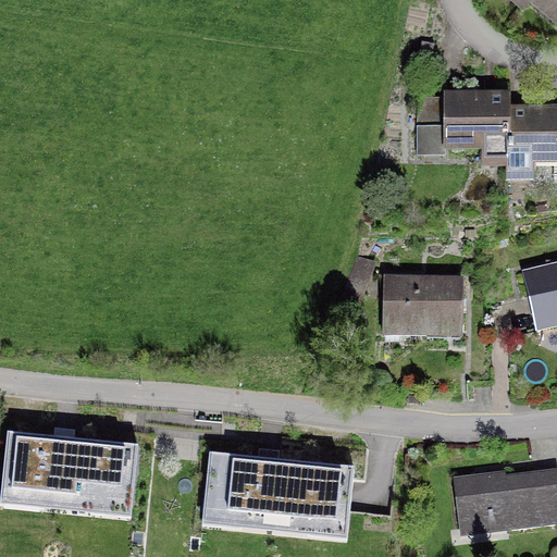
[(556,0),(539,0),(556,14),(556,0)]
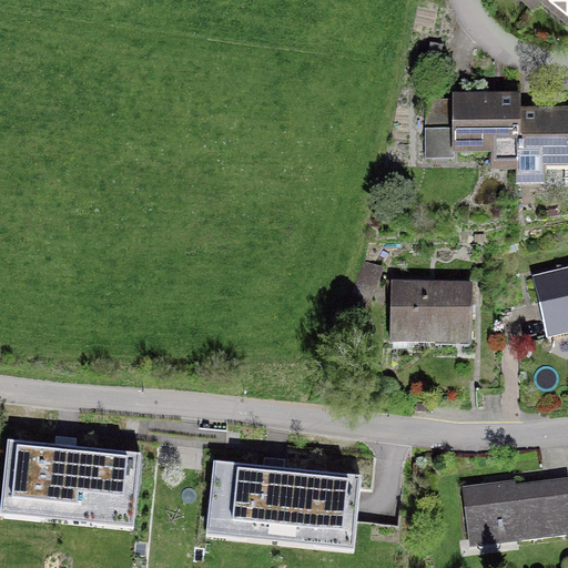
[(439,67),(443,47),(430,44),(426,64),(439,67)]
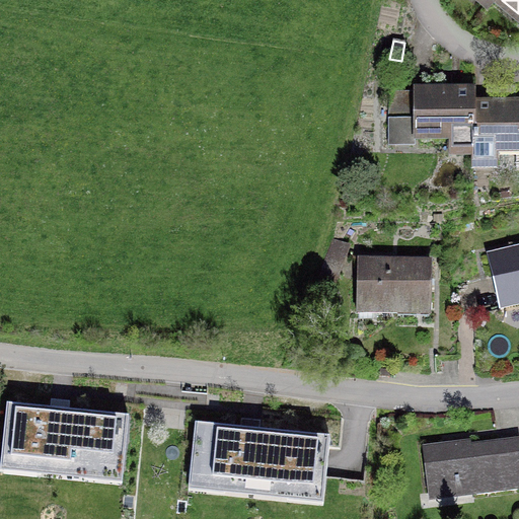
[(473,92),(389,92),(389,146),(415,146),(415,139),(450,139),(450,151),(473,151),(473,104),(473,92)]
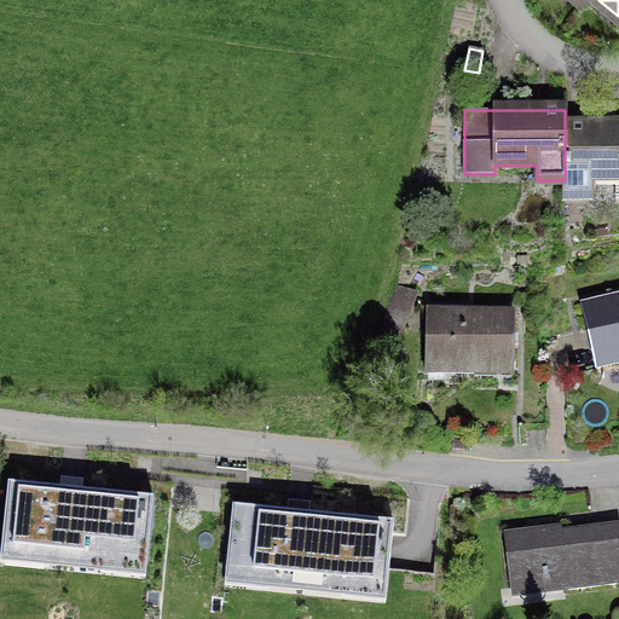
[(565,125),(565,180),(565,196),(591,196),(591,180),(618,180),(618,123),(614,125),(614,110),(582,110),(582,125),(565,125)]
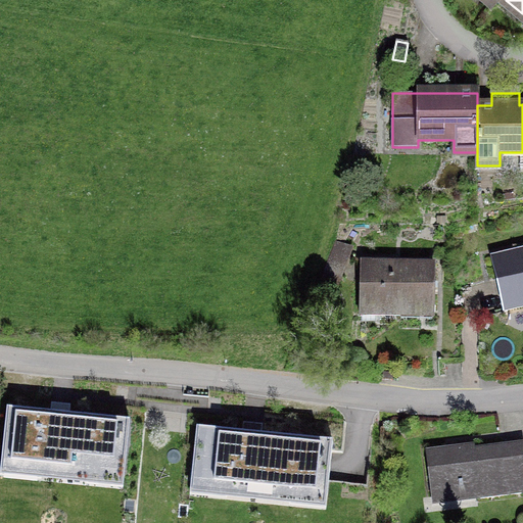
[(336,241),(315,295),(329,301),(349,247),(336,241)]
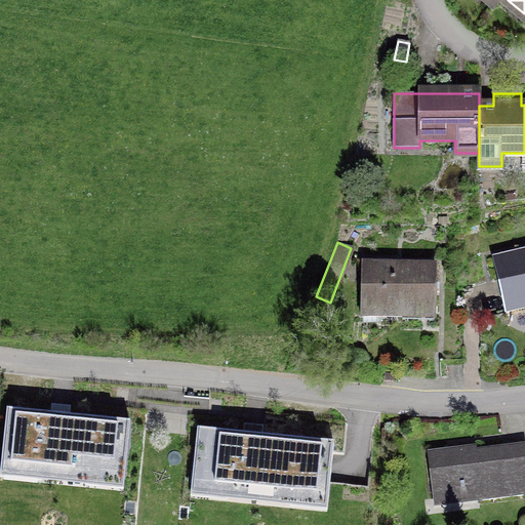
[(508,312),(524,307),(524,252),(494,260),(508,312)]
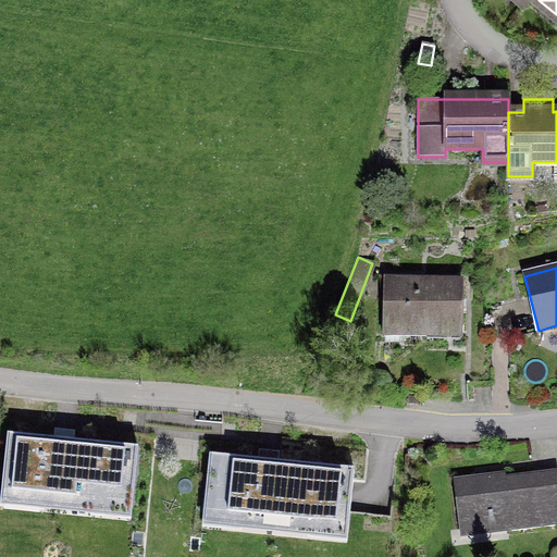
[(421,281),(384,280),(383,330),(461,332),(462,284),(421,283),(421,281)]
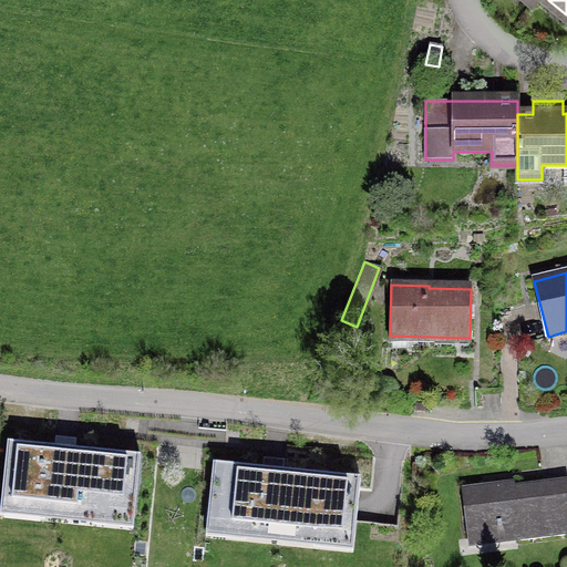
[(135,514),(141,457),(8,443),(2,501),(135,514)]
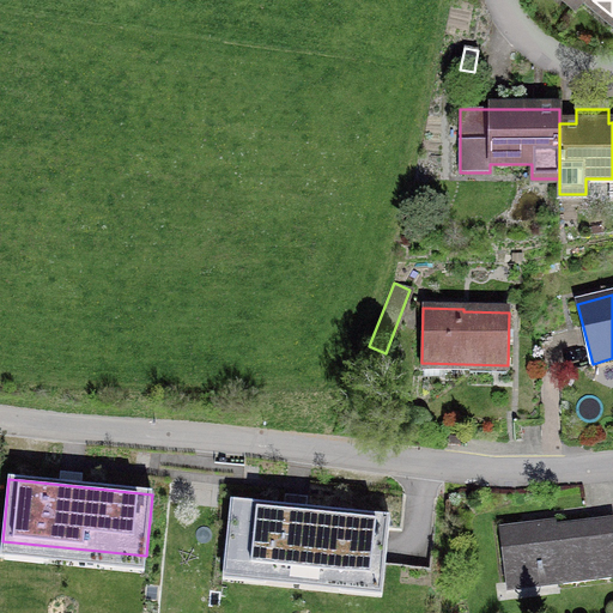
[(383,581),(390,519),(231,502),(224,564),(383,581)]
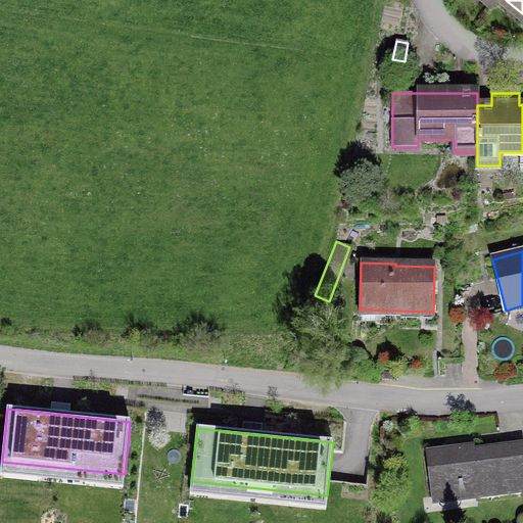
[(475,443),(425,449),(432,505),(522,492),(522,441),(476,447),(475,443)]
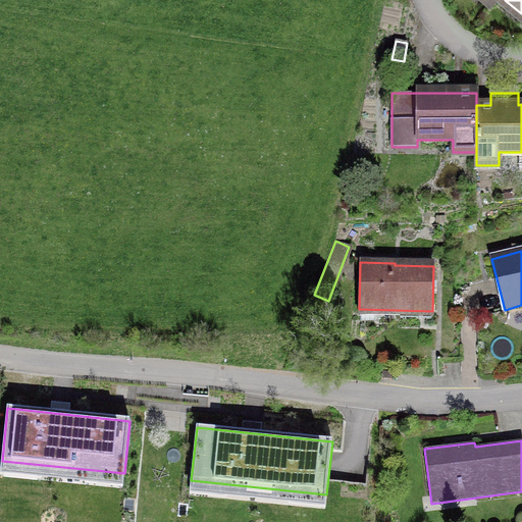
All buildings are outlined.
